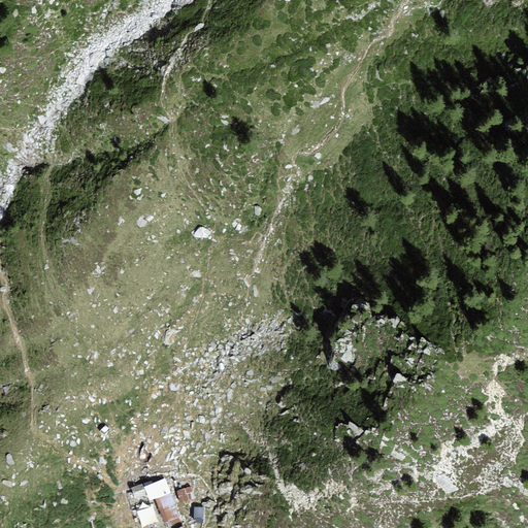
[(164,480),(143,487),(150,501),(155,500),(170,494),(164,480)]
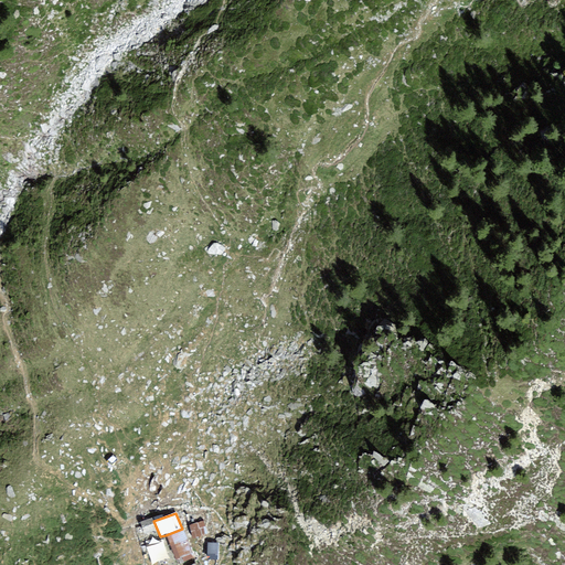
[(152,518),(139,522),(144,534),(156,530),(152,518)]
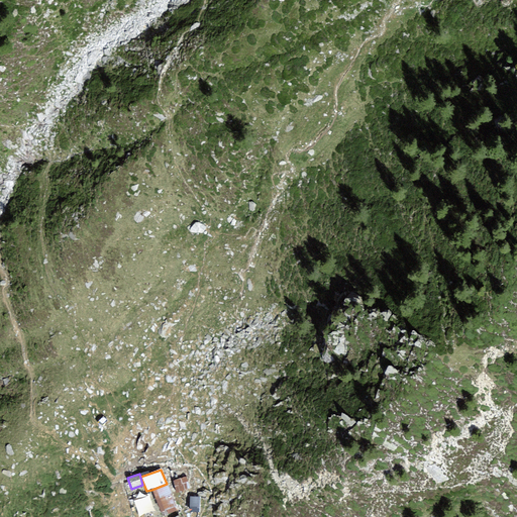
[(186,477),(173,481),(176,493),(190,488),(186,477)]
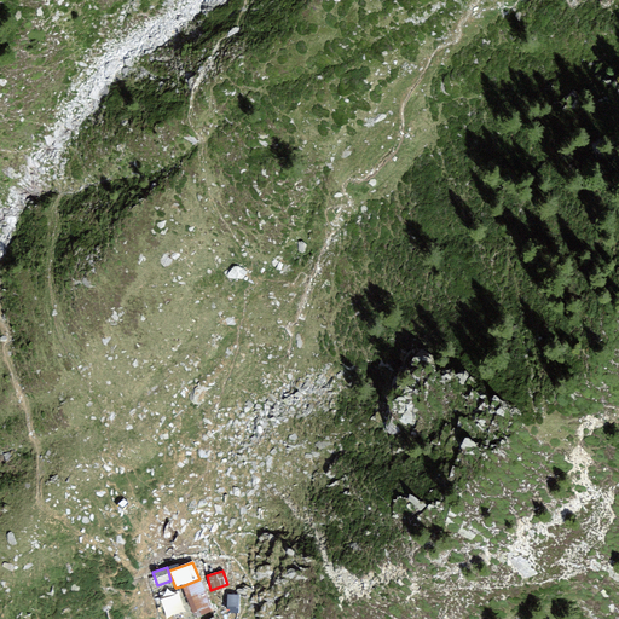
[(209,606),(200,579),(181,586),(192,613),(209,606)]
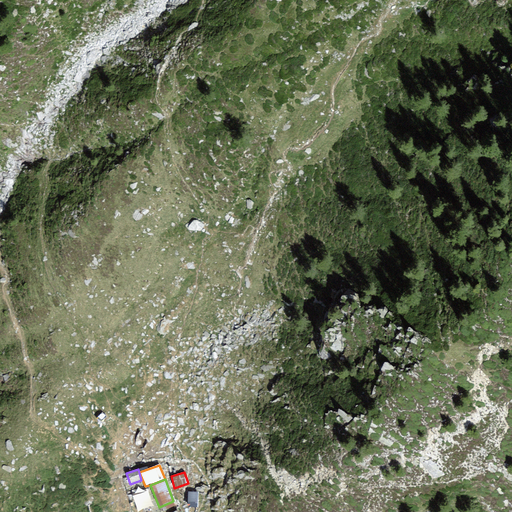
[(198,492),(188,492),(187,507),(197,507),(198,492)]
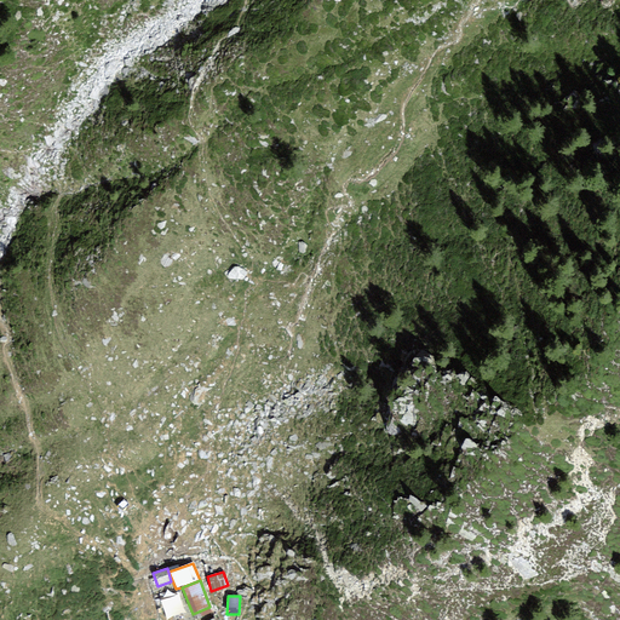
All buildings are outlined.
